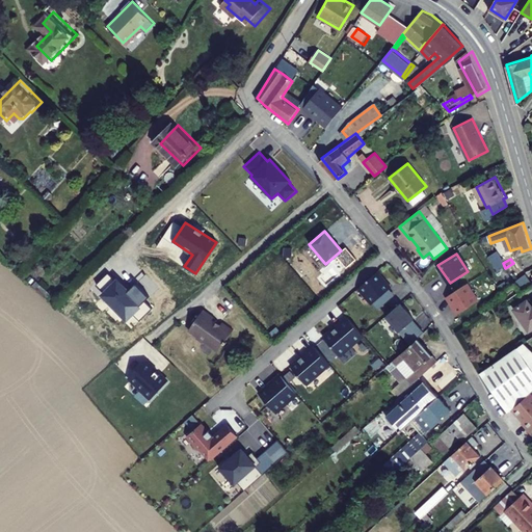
[(386,282),(377,272),(358,287),(373,303),(390,289),(384,283),(386,282)]
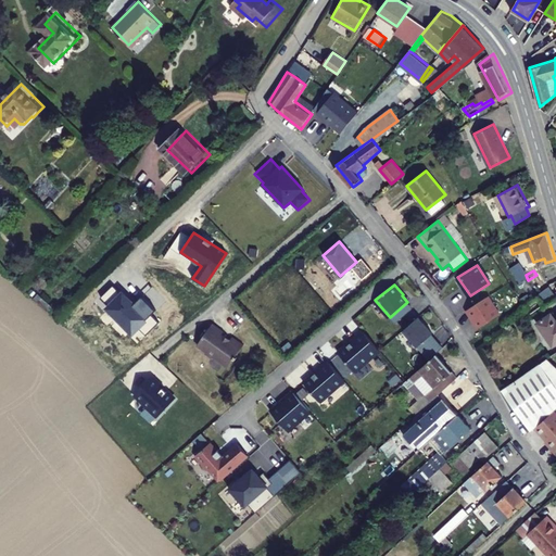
[(109,305),(105,308),(131,337),(140,329),(146,336),(159,323),(152,316),(156,312),(142,297),(136,303),(124,291),(121,294),(113,287),(101,298),(109,305)]
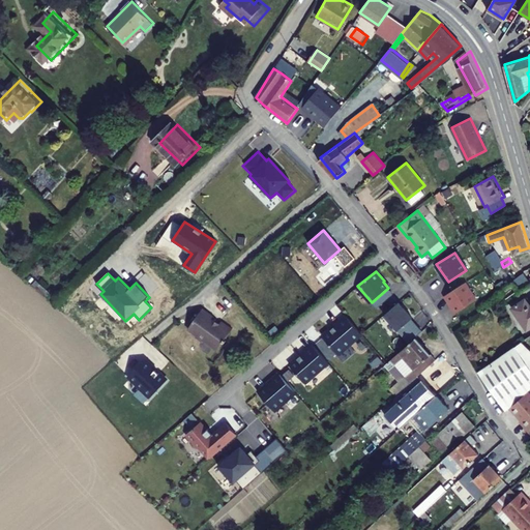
[(444,296),(455,314),(475,301),(464,283),(444,296)]
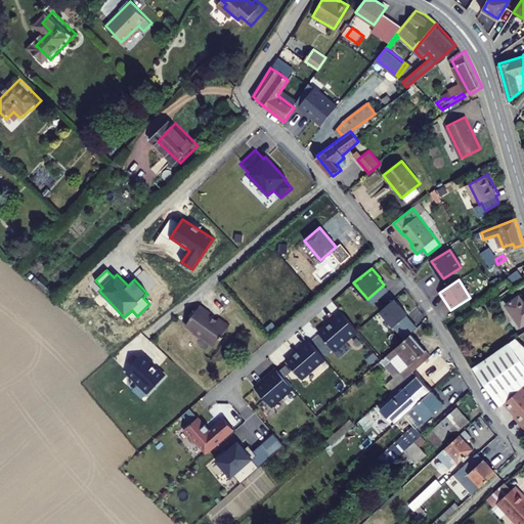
[(519,297),(506,305),(521,326),(523,323),(523,302),(523,303),(519,297)]
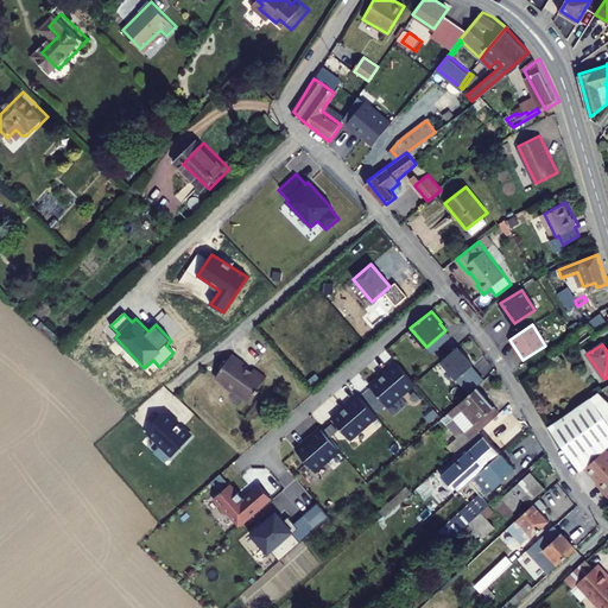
[(439,361),(455,379),(473,365),(457,347),(439,361)]
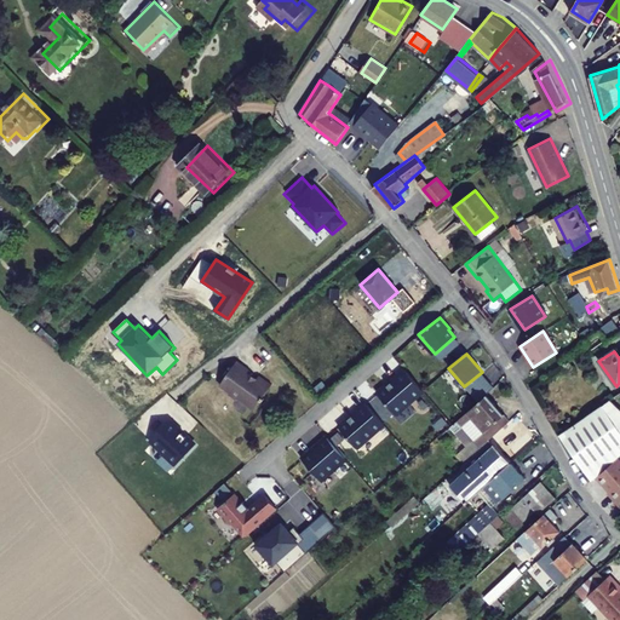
[(237,362),(220,384),(229,391),(229,395),(235,399),(239,399),(250,407),(257,405),(271,385),(262,378),(260,378),(259,378),(258,378),(258,379),(250,373),(251,372),(237,362)]
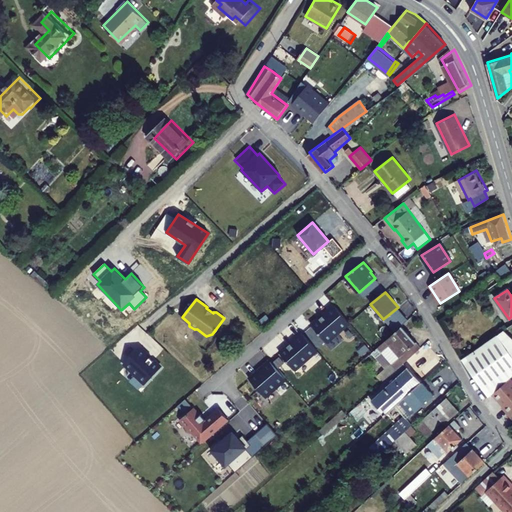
[(350,323),(334,305),(323,315),(324,316),(312,326),(327,343),(350,323)]
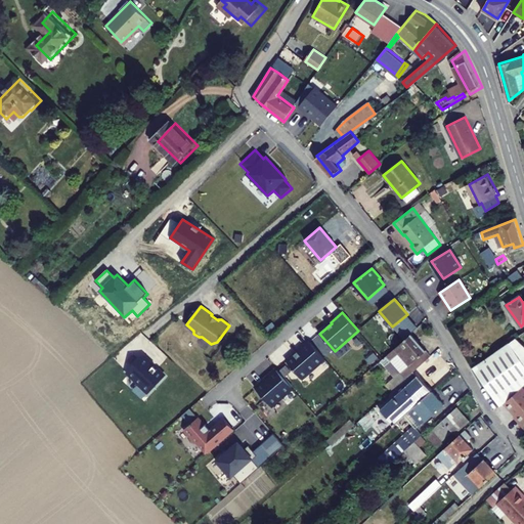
[(410,379),(437,355),(418,333),(391,356),(410,379)]
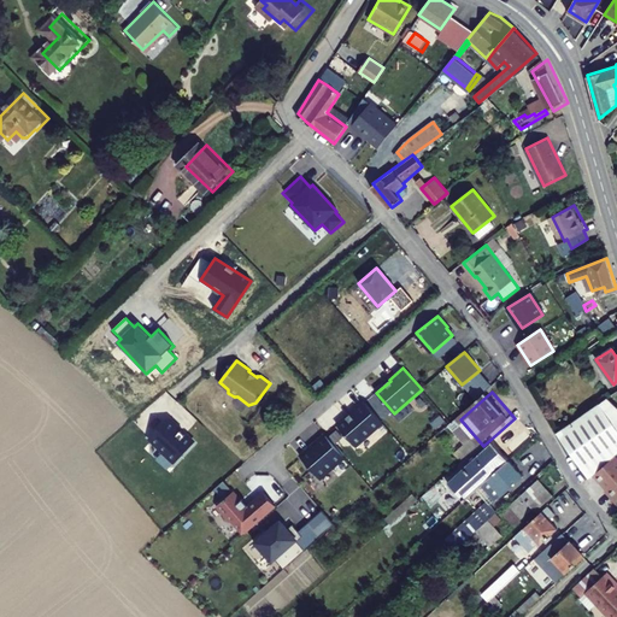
[(616,452),(616,406),(609,398),(559,433),(589,477),(592,475),(615,454),(616,452)]
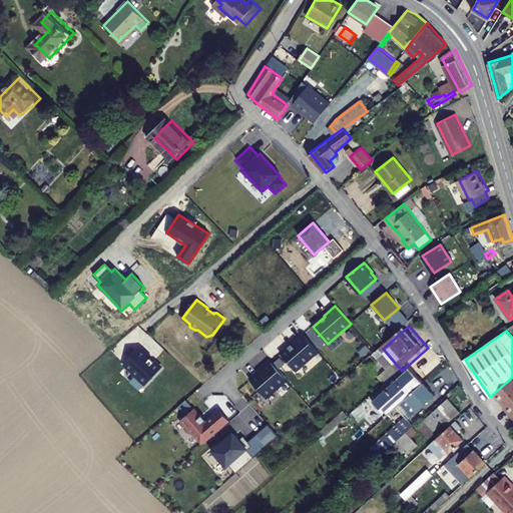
[(318,352),(303,334),(291,344),(292,345),(281,355),(296,372),(318,352)]
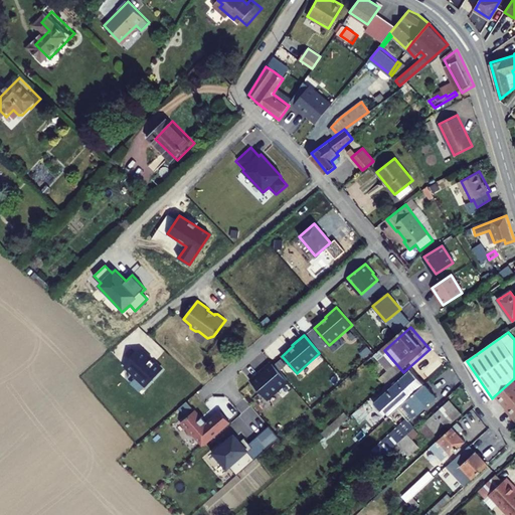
[(152,358),(141,347),(124,365),(146,385),(161,369),(151,359),(152,358)]
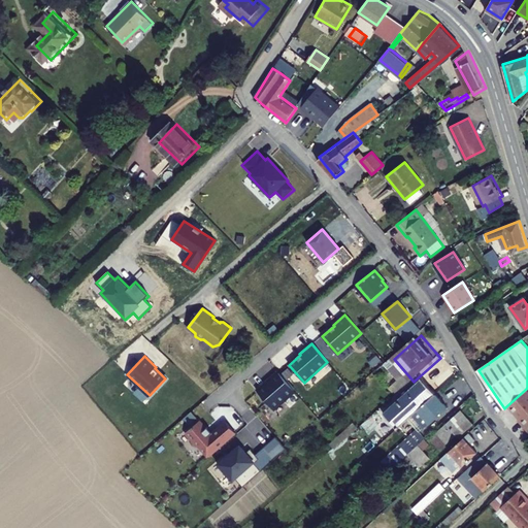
[(274,409),(295,391),(281,373),(271,382),(272,383),(269,386),(267,384),(258,392),(274,409)]
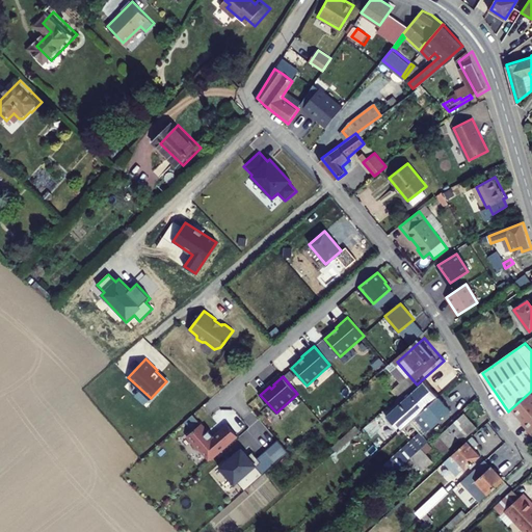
[(425,381),(387,417),(398,431),(437,396),(425,381)]
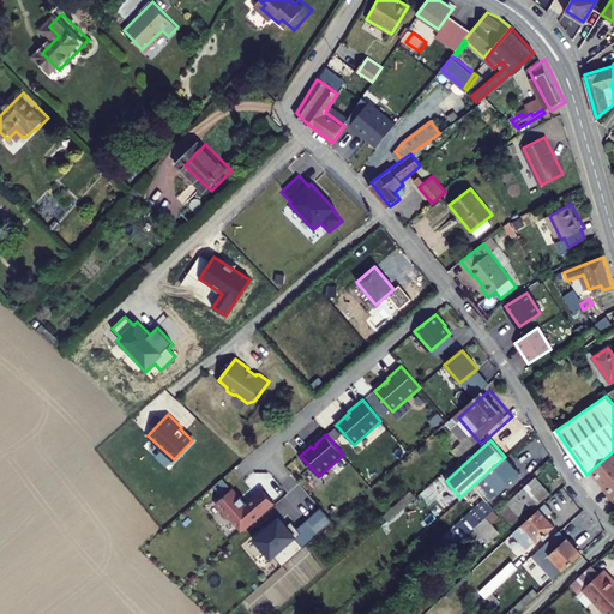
[(613,455),(612,452),(589,473),(613,503),(613,455)]
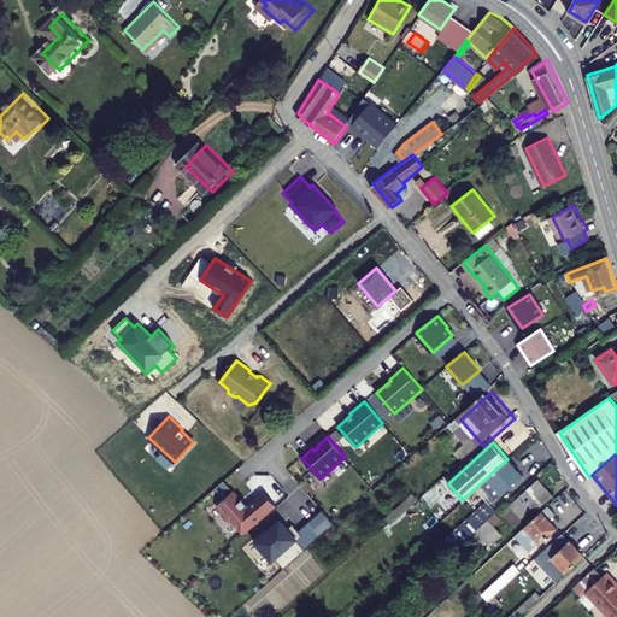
[(522,475),(507,459),(462,500),(464,503),(491,480),(501,493),(522,475)]
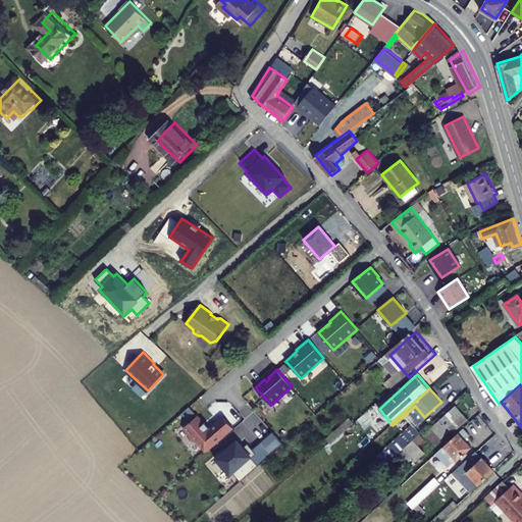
[(455,406),(435,422),(448,436),(466,419),(455,406)]
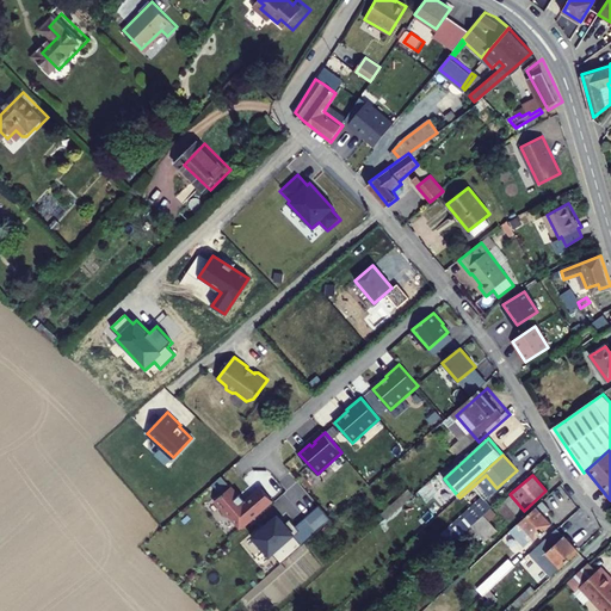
[(236,497),(228,488),(214,501),(223,512),(223,511),(240,530),(272,503),(259,488),(245,501),(239,494),(236,497)]
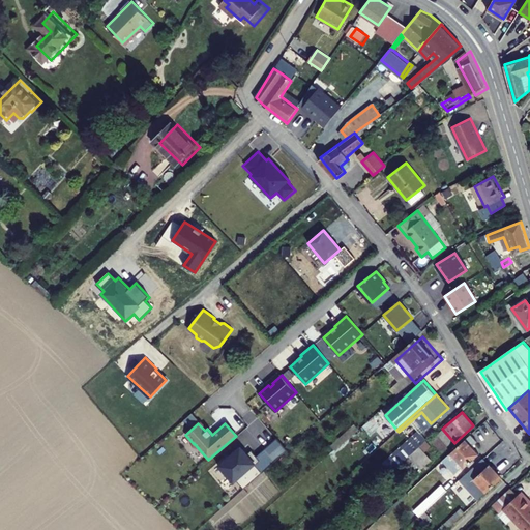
[(420,435),(408,445),(414,451),(419,447),(425,441),(420,435)]
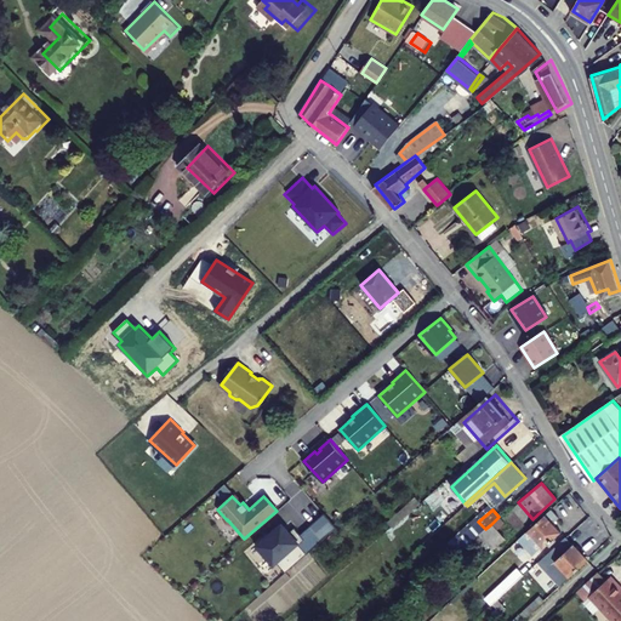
[(335,528),(323,514),(308,527),(322,540),(335,528)]
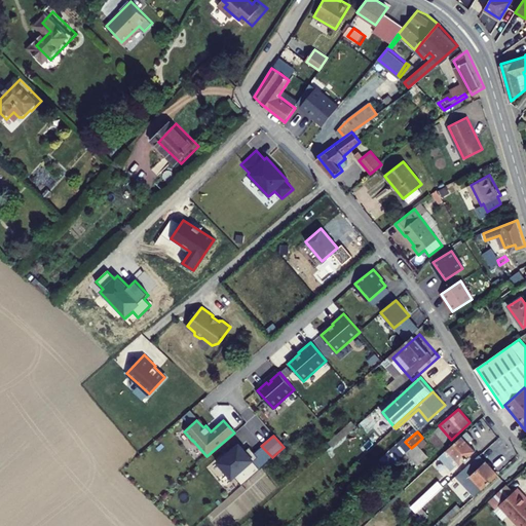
[(462,436),(448,449),(460,463),(475,450),(462,436)]
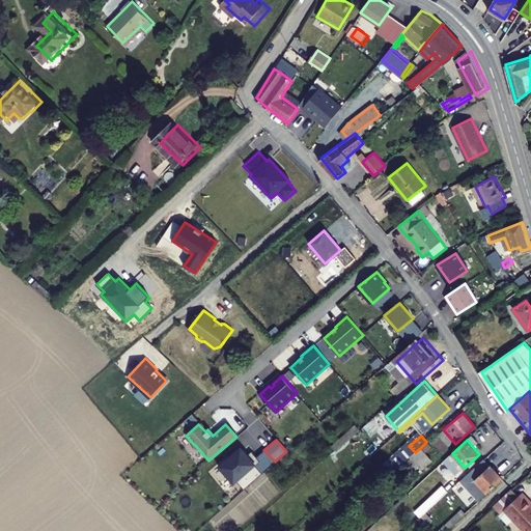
[(431,459),(420,448),(415,452),(409,458),(421,471),(431,459)]
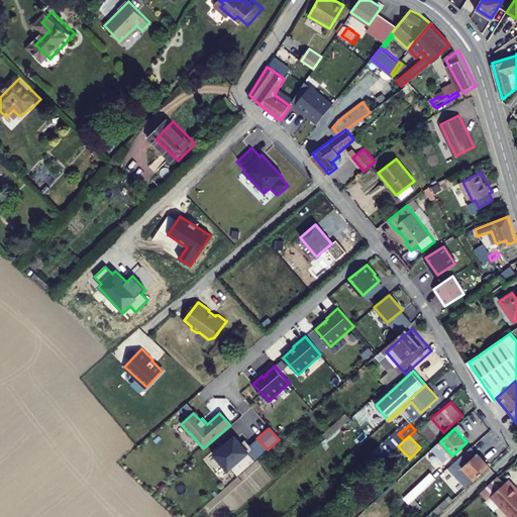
[(229,441),(228,440),(211,455),(219,464),(222,461),(235,477),(254,460),(248,452),(252,448),(244,438),(236,445),(231,439),(229,441)]
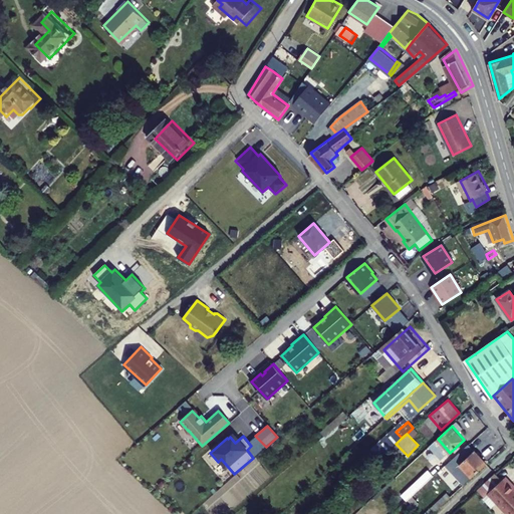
[(469,446),(451,462),(446,466),(463,485),(485,464),(469,446)]
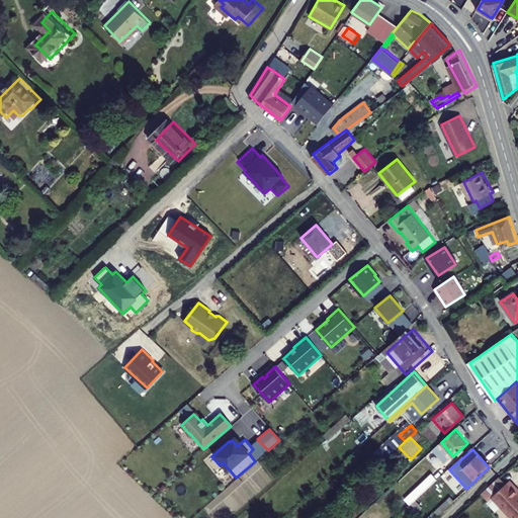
[(410,495),(415,500),(445,471),(440,465),(410,495)]
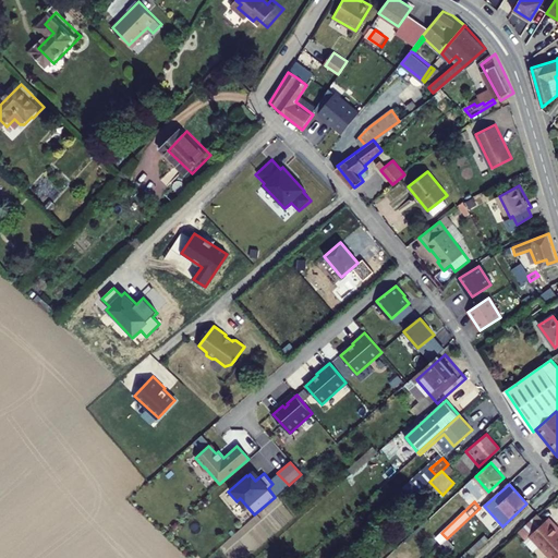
[(552,517),(544,508),(524,526),(533,535),(536,531),(557,553),(557,516),(556,513),(552,517)]
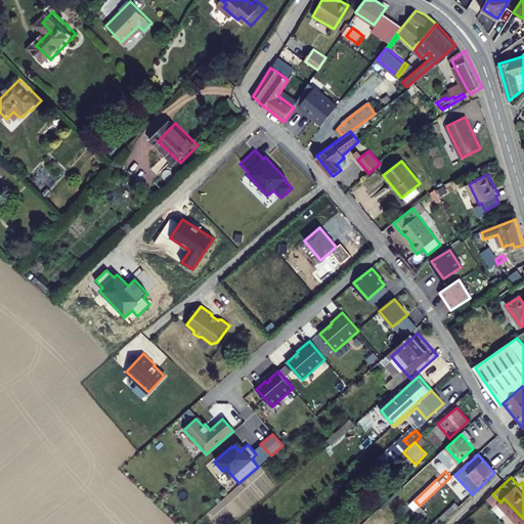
[(454,503),(431,523),(440,523),(459,508),(454,503)]
